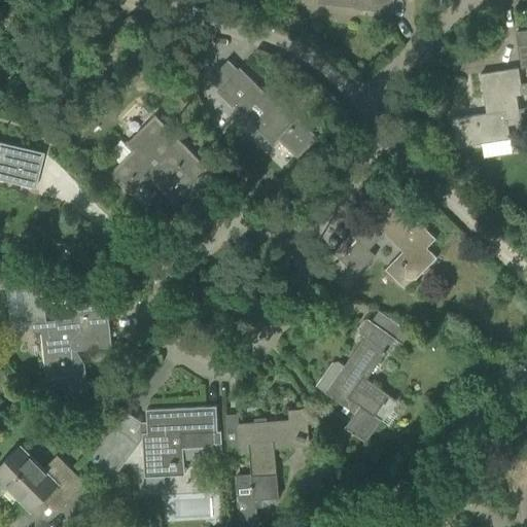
[(354,8),(392,12),(393,0),(319,0),(320,1),(354,4),(354,8)]
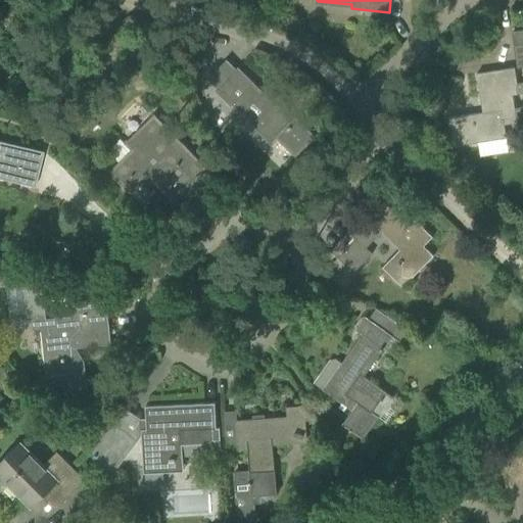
[(522,30),(512,32),(517,67),(522,65),(522,30)]
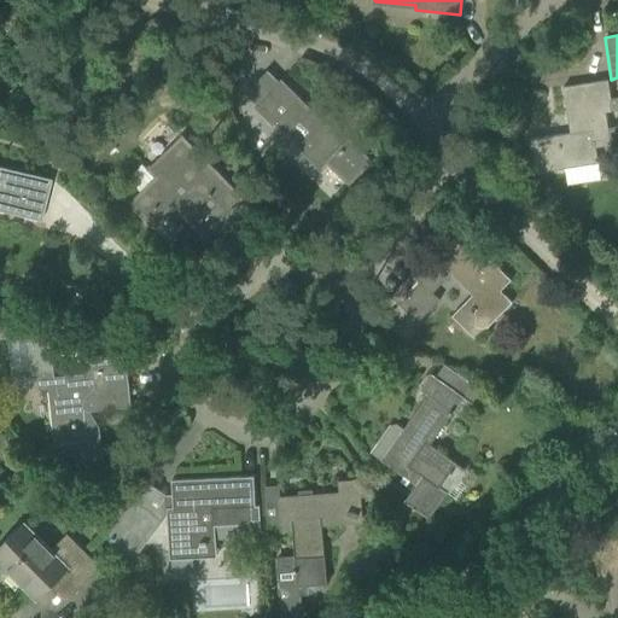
[(298,99),(299,98),(281,79),(279,81),(268,70),(245,92),(257,103),(255,106),(273,124),(275,123),(284,132),(277,140),(298,162),(304,156),(320,172),(330,162),(348,180),(367,161),(334,128),(338,124),(330,115),(326,120),(320,114),(316,117),(298,99)]
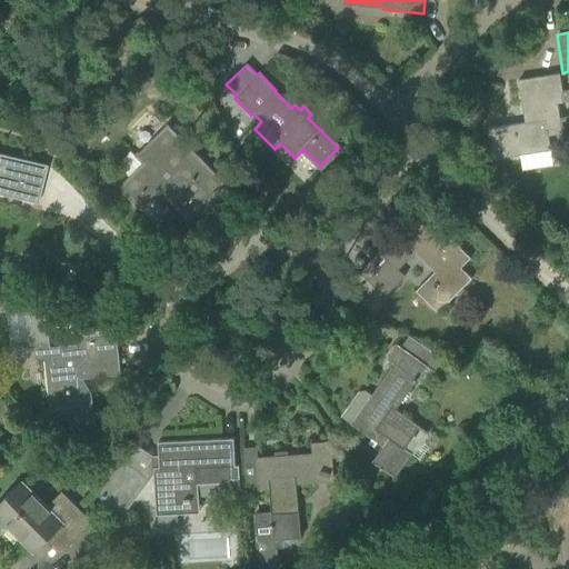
[(558,102),(568,100),(568,89),(562,90),(559,73),(518,80),(525,122),(488,128),(492,158),(551,149),(549,133),(568,130),(568,115),(560,116),(558,102)]
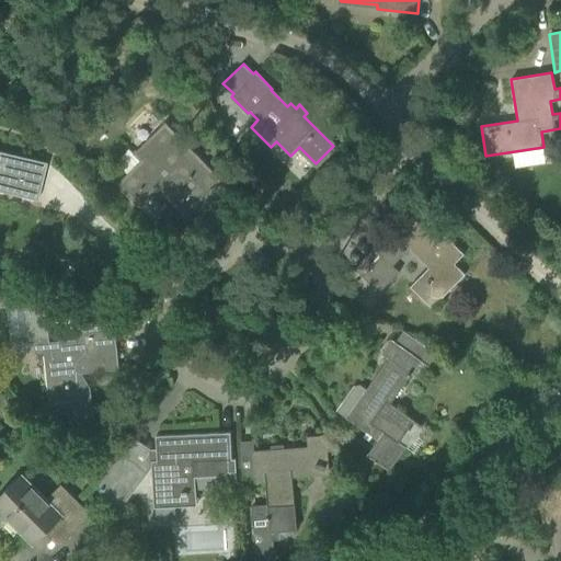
[(138,206),(157,187),(186,217),(222,182),(164,123),(134,153),(140,161),(116,184),(138,206)]
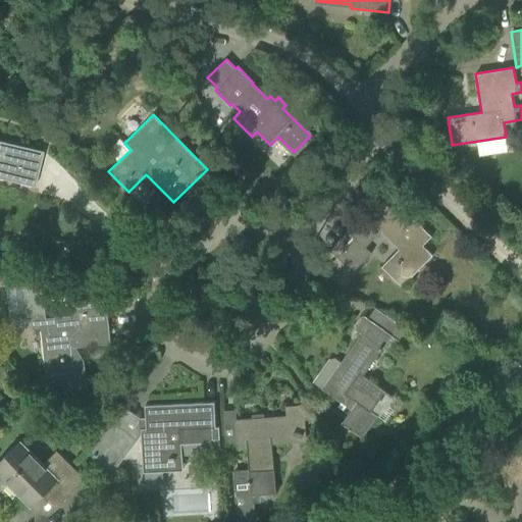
[(0,178),(34,187),(42,152),(0,141),(0,178)]
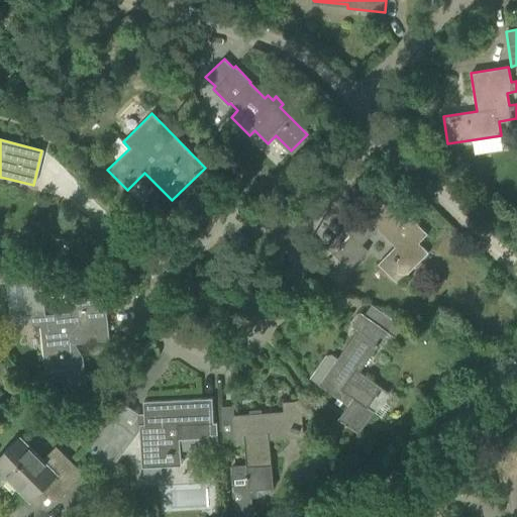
[(378,264),(398,284),(428,252),(418,242),(427,234),(389,197),(367,219),(395,246),(378,264)]
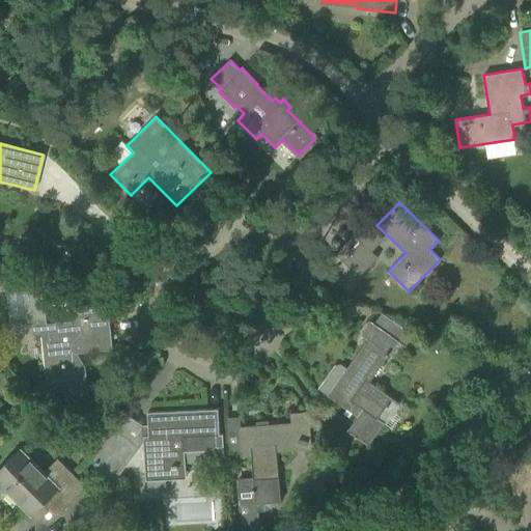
[(342,260),(359,277),(378,257),(361,241),(342,260)]
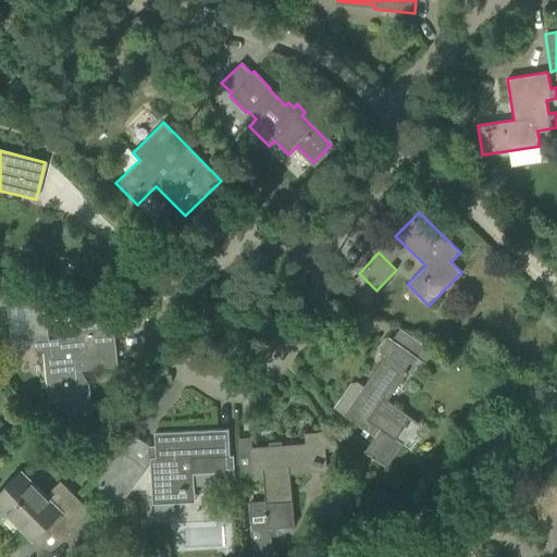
[(23,321),(32,320),(33,327),(45,326),(41,301),(22,304),(23,321)]
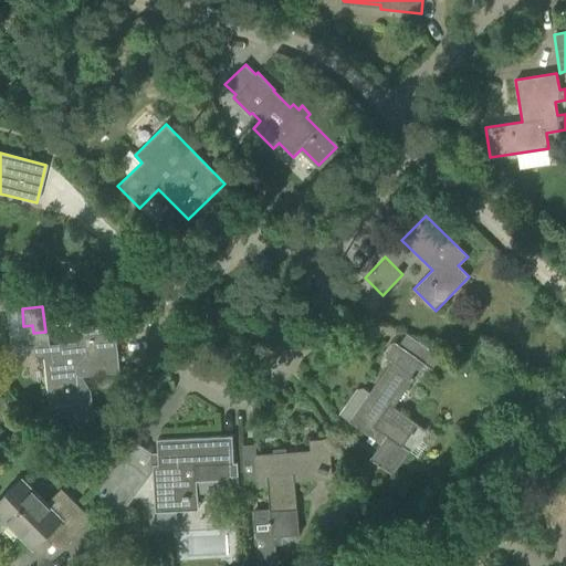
[(34,342),(35,356),(44,355),(50,407),(67,406),(70,421),(92,419),(88,391),(79,392),(76,377),(119,373),(114,324),(87,326),(87,321),(73,323),(75,343),(50,345),(49,339),(34,342)]
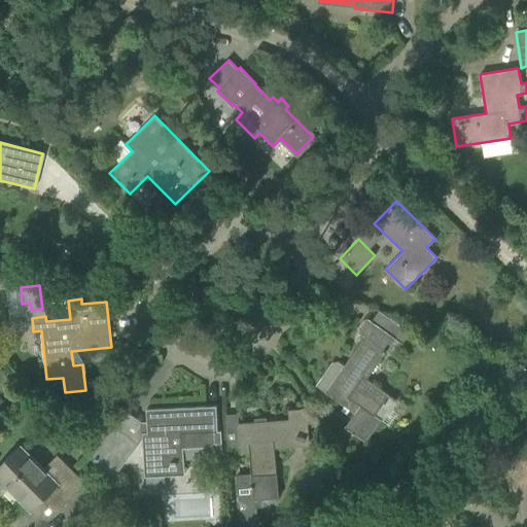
[(365,380),(395,339),(367,319),(362,319),(357,327),(358,331),(364,337),(344,365),(338,361),(331,362),(315,385),(354,413),(345,427),(365,442),(381,420),(375,415),(388,395),(365,380)]
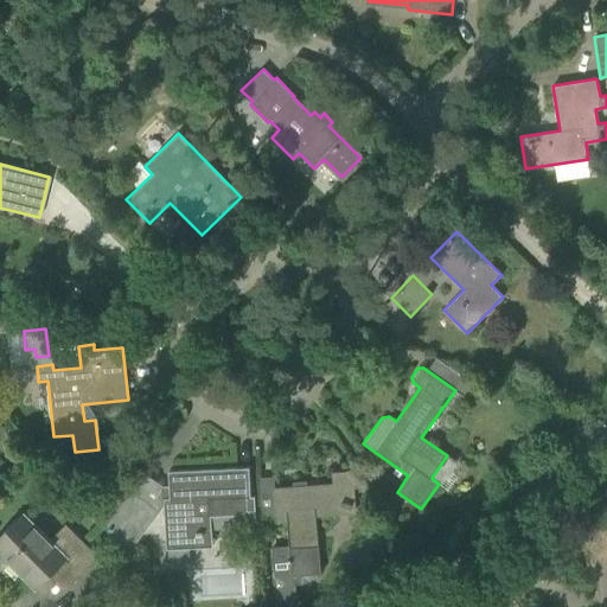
[(164,498),(165,522),(166,548),(212,545),(211,515),(235,513),(235,521),(256,519),(254,496),(250,497),(249,467),(168,472),(170,498),(164,498)]
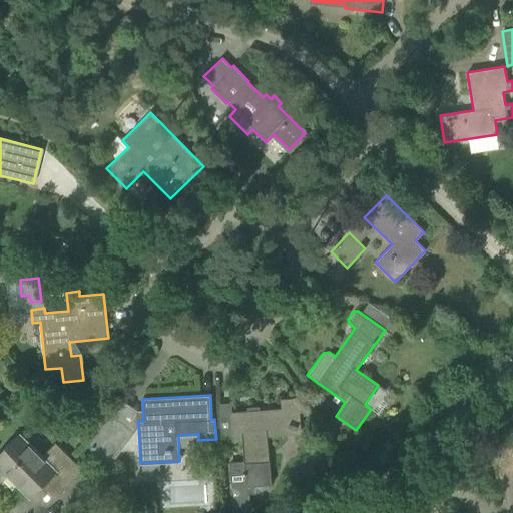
[(244,463),(229,464),(232,511),(249,510),(247,486),(271,484),(267,436),(301,434),(298,398),(281,399),(282,408),(231,412),(233,441),(242,440),(244,463)]
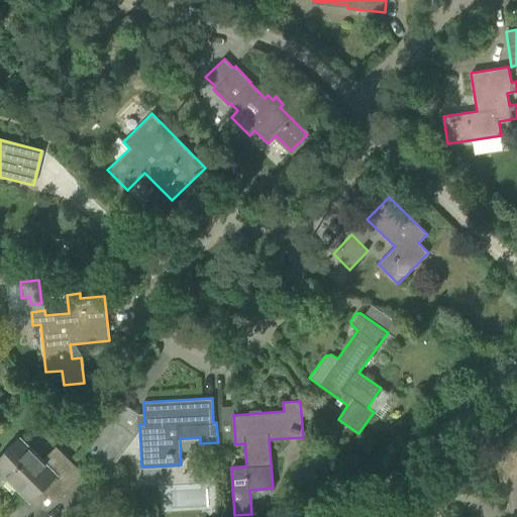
[(107,422),(90,445),(104,478),(131,441),(135,435),(111,417),(107,422)]
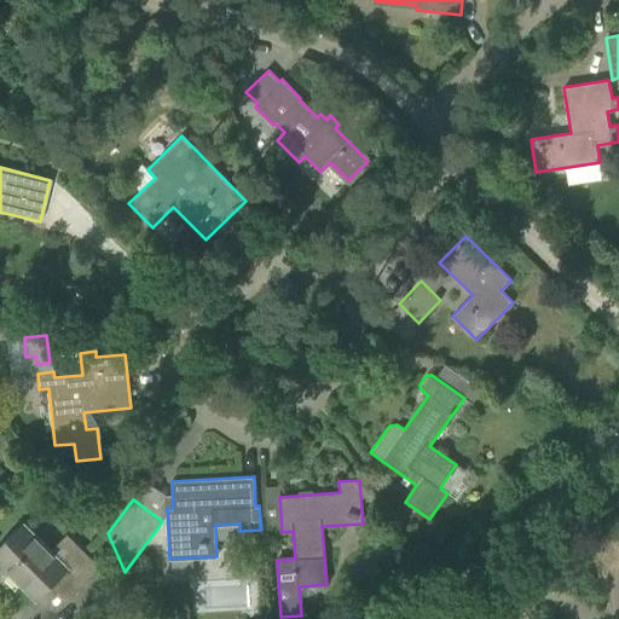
[(22,585),(36,600),(58,578),(74,594),(102,567),(67,533),(52,549),(25,521),(0,545),(0,570),(7,577),(13,571),(25,582),(22,585)]
